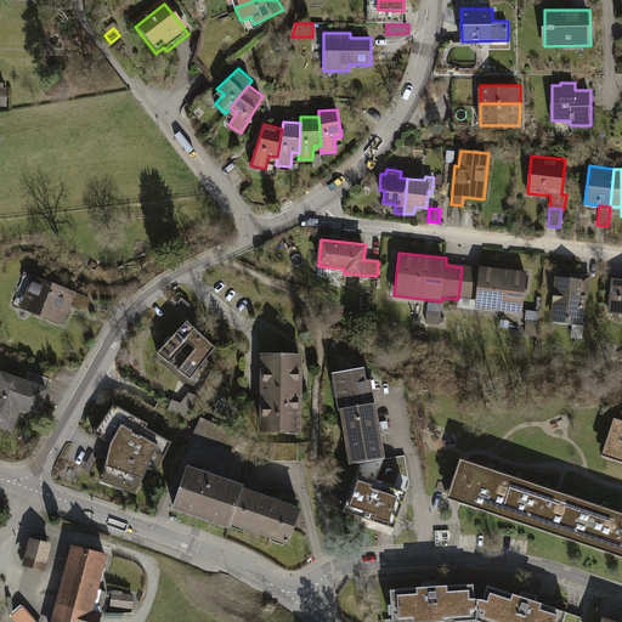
[(462,267),(458,299),(475,301),(475,309),(521,314),(526,272),(480,267),(479,270),(462,267)]
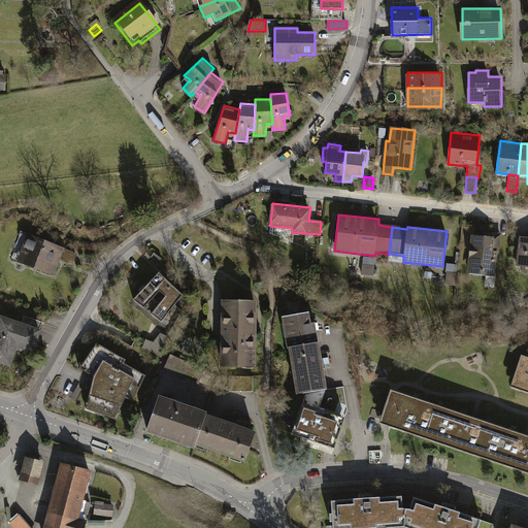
[(15,260),(54,275),(65,246),(27,231),(15,260)]
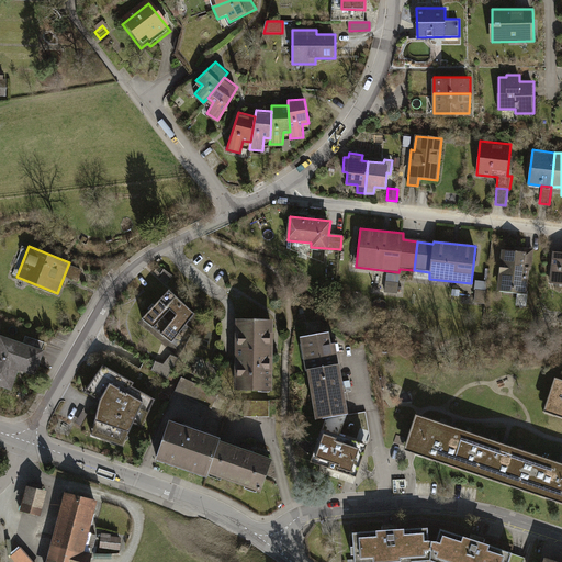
[(529,253),(503,249),(497,292),(518,294),(517,306),(527,307),(528,295),(524,294),(529,253)]
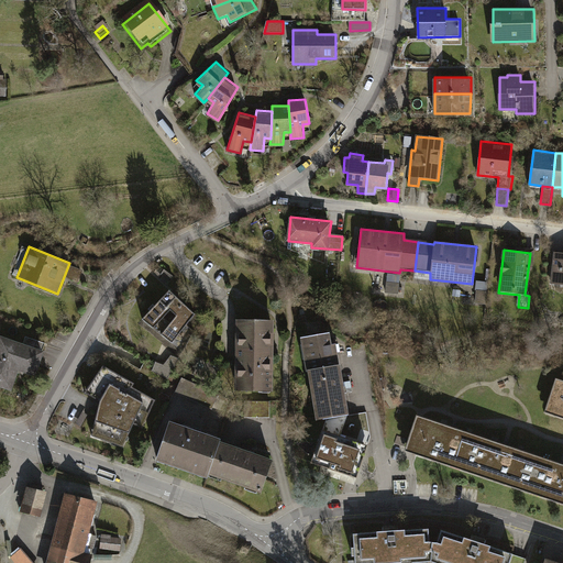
[(562,252),(554,251),(550,285),(562,286),(562,252)]
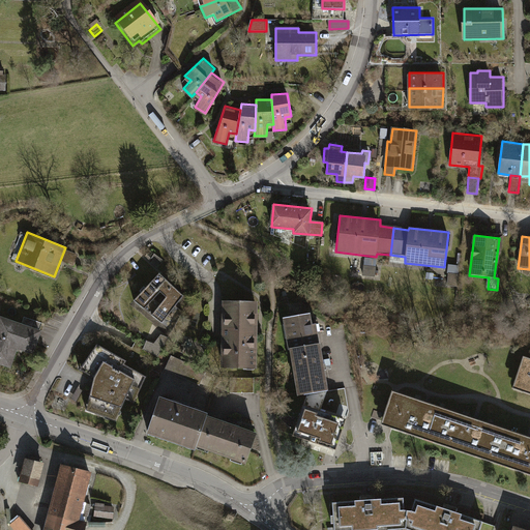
[(152,263),(156,267),(163,260),(157,257),(152,263)]
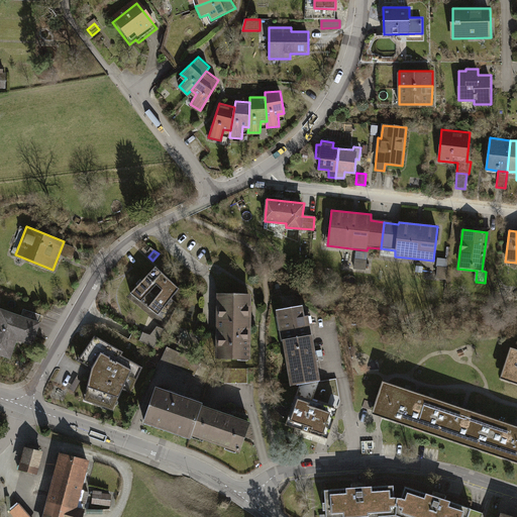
[(355,252),(353,269),(366,270),(368,253),(355,252)]
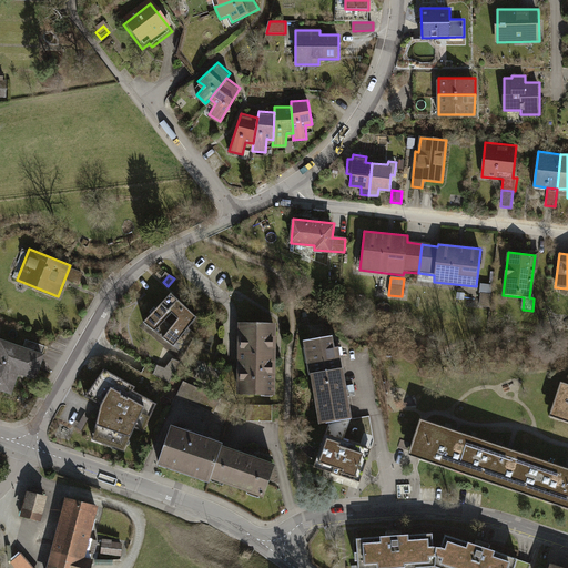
[(160,334),(174,346),(198,318),(172,294),(145,323),(160,334)]
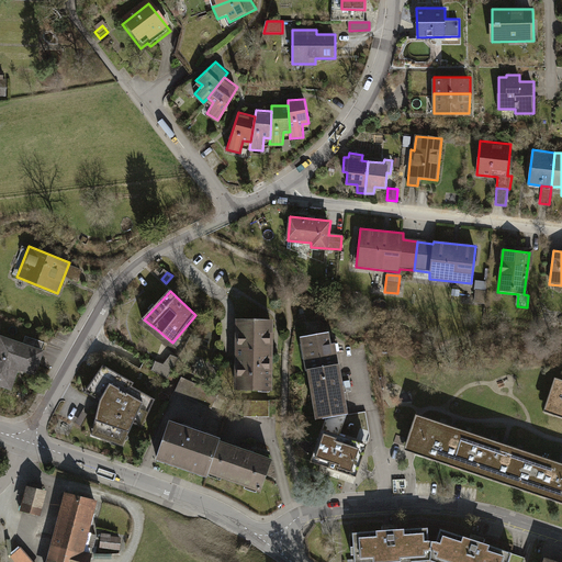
[(485,292),(475,291),(473,304),(483,305),(485,292)]
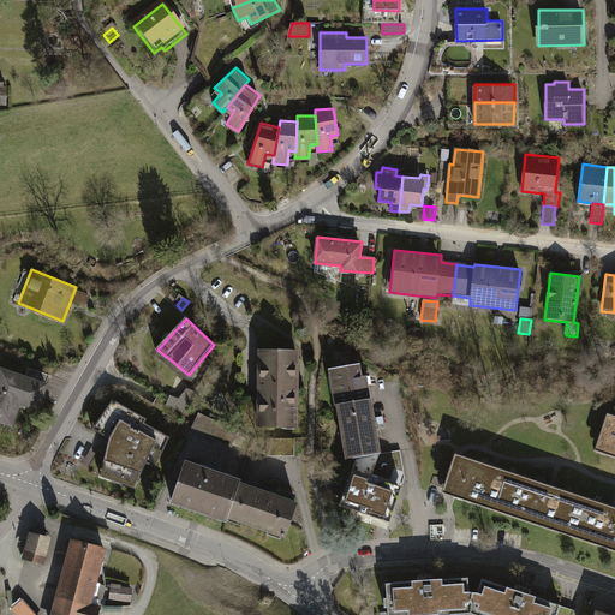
[(260,347),(257,423),(297,424),(298,388),(299,348),(260,347)]
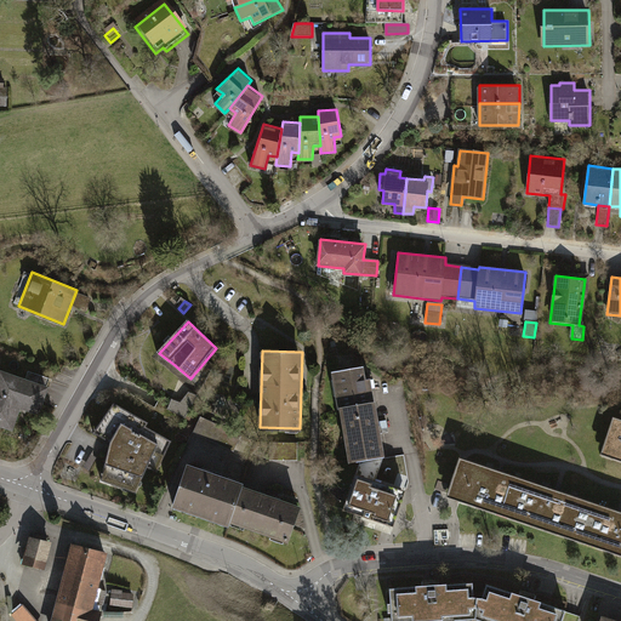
[(125,391),(115,405),(148,425),(146,428),(172,443),(180,427),(201,387),(191,379),(175,365),(159,397),(161,399),(158,403),(155,409),(125,391)]
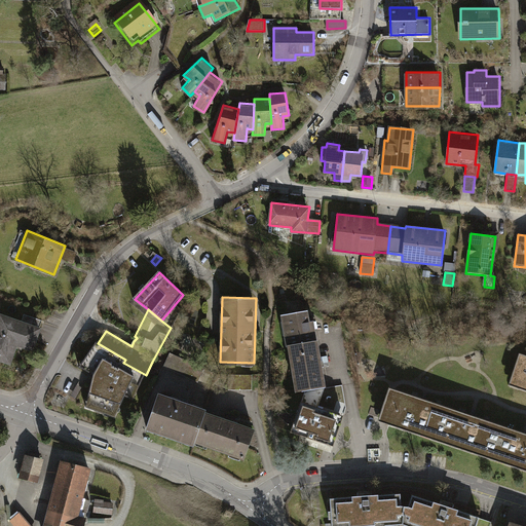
[(289,347),(317,342),(313,322),(310,322),(308,311),(285,315),(286,322),(282,323),(284,336),(285,336),(287,347),(289,347)]
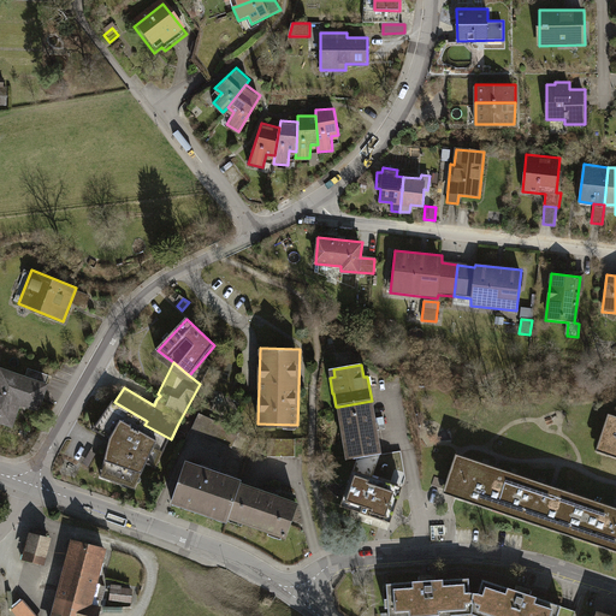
[(0,367),(0,421),(11,426),(18,402),(37,408),(48,374),(28,368),(25,375),(0,367)]
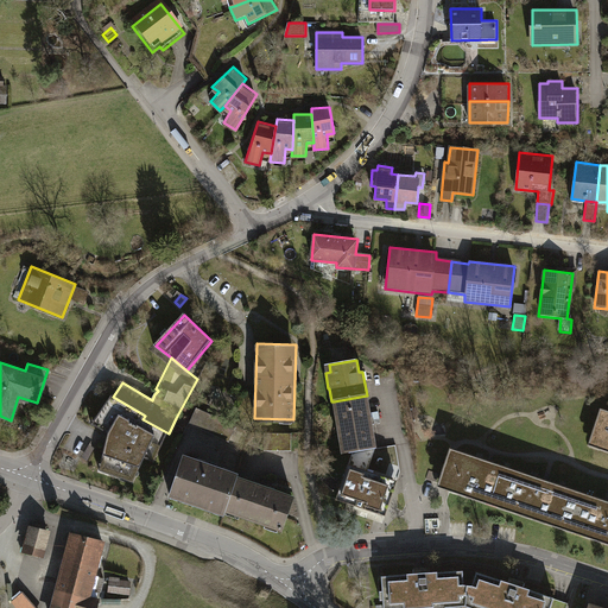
[(353,453),(377,448),(367,396),(334,401),(343,454),(353,453)]
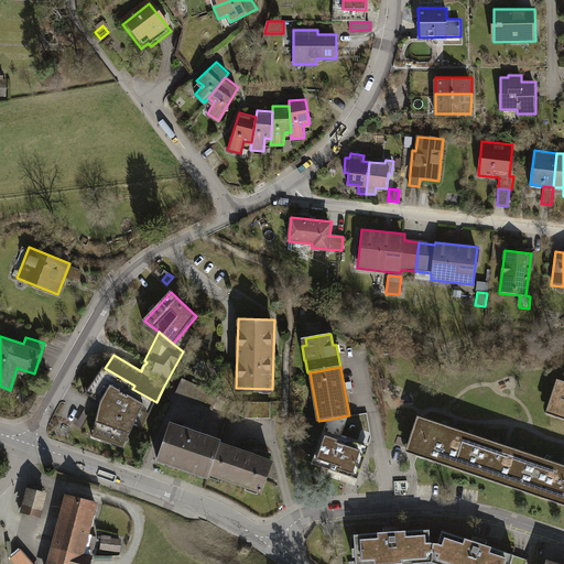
[(100,442),(123,449),(137,421),(147,424),(156,402),(132,389),(134,386),(105,368),(88,390),(96,394),(93,399),(100,403),(94,433),(102,436),(100,442)]
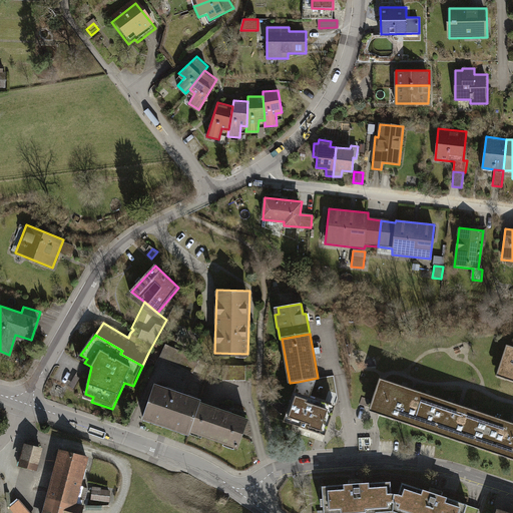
[(166,343),(159,357),(193,373),(200,359),(166,343)]
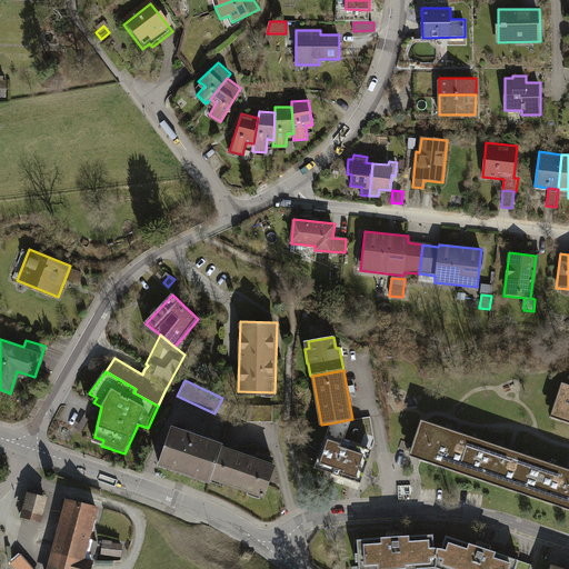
[(568,385),(562,382),(550,417),(568,422),(568,385)]
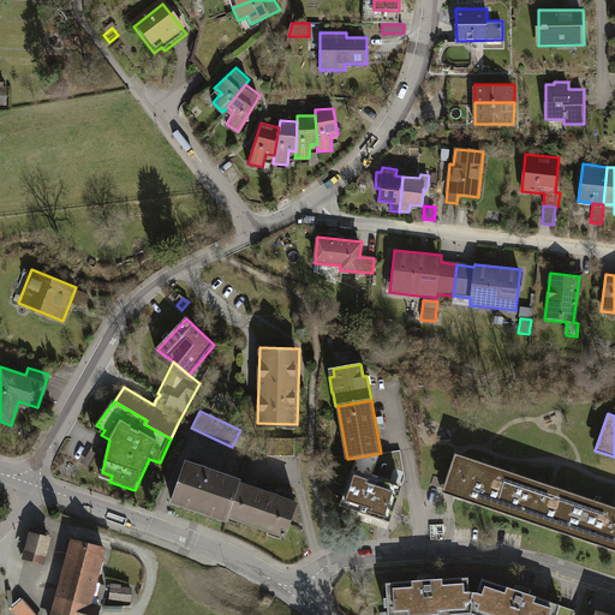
[(340,506),(390,523),(401,487),(371,477),(381,453),(357,458),(340,506)]
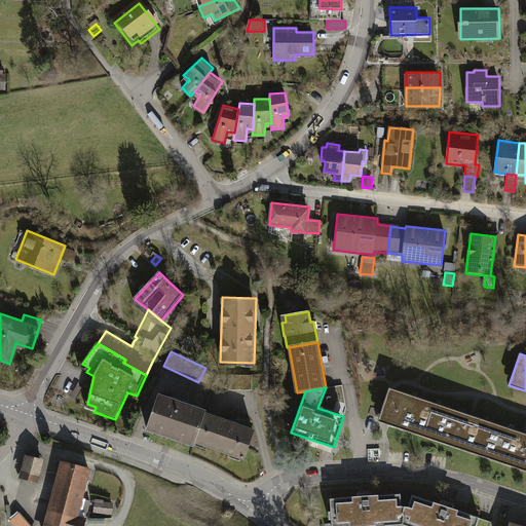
[(450,409),(389,388),(378,421),(439,442),(450,409)]
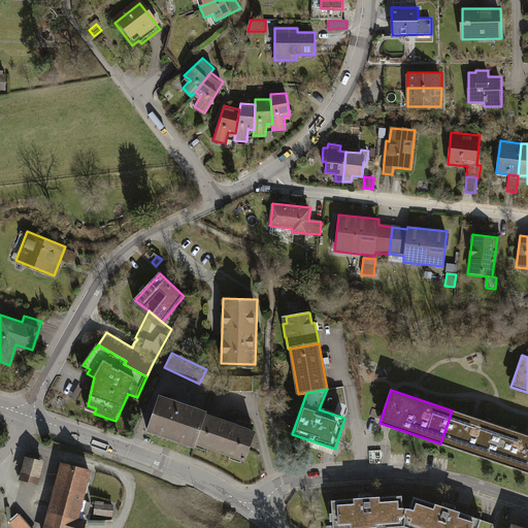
[(158,397),(145,433),(194,450),(195,448),(206,417),(207,415),(158,397)]
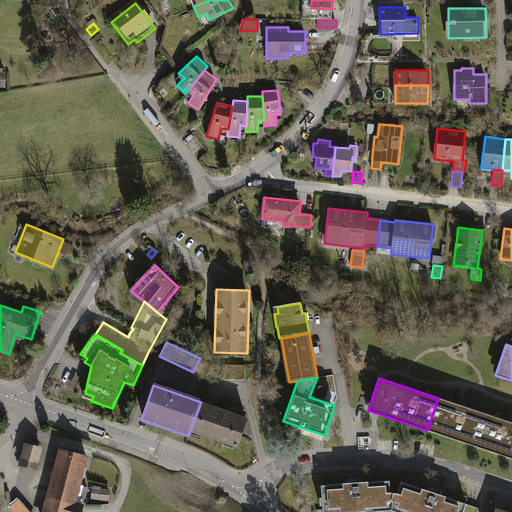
[(438,398),(427,430),(475,446),(486,413),(438,398)]
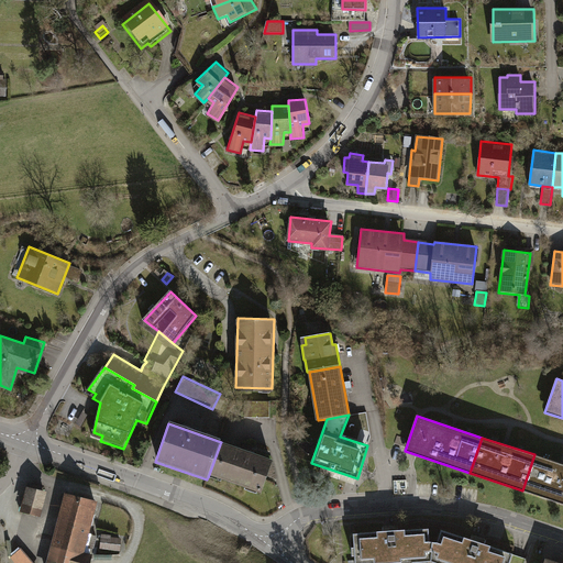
[(220,444),(208,477),(261,496),(272,463),(220,444)]
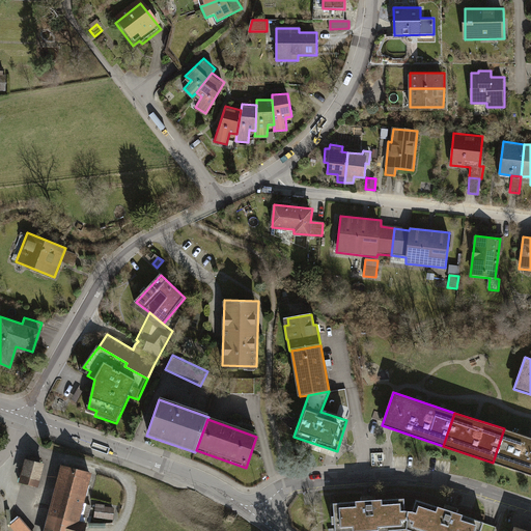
[(530,438),(504,428),(493,463),(530,475),(530,438)]
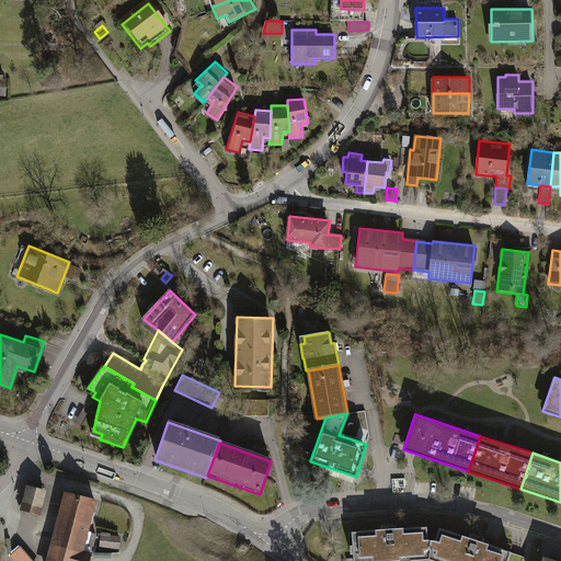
[(26,482),(20,508),(39,514),(46,488),(26,482)]
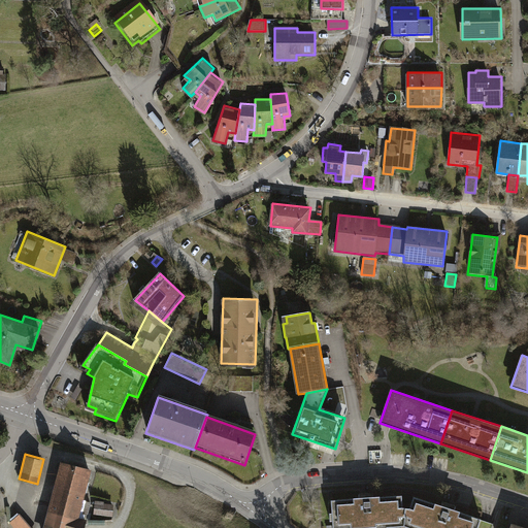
[(91,468),(60,461),(43,527),(84,527),(86,520),(79,519),(91,468)]
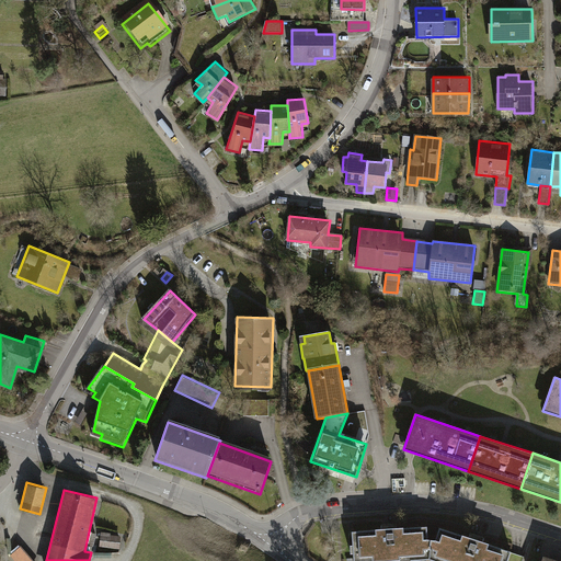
[(354,554),(354,560),(428,560),(432,541),(428,541),(427,529),(397,531),(397,527),(385,527),(385,531),(353,533),(354,546),(351,546),(352,556),(354,554)]
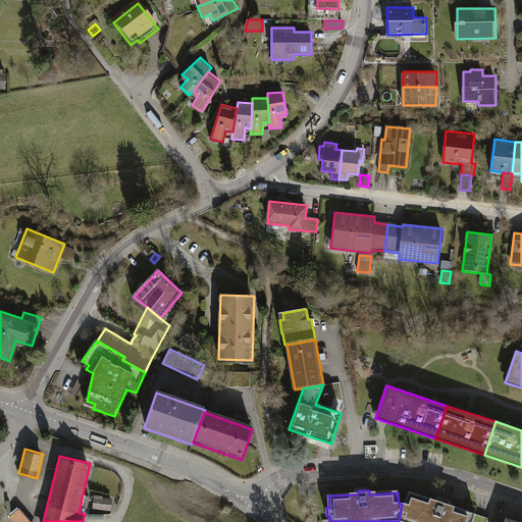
[(402,504),(399,521),(471,521),(474,515),(447,506),(448,503),(437,499),(436,503),(408,493),(405,505),(402,504)]
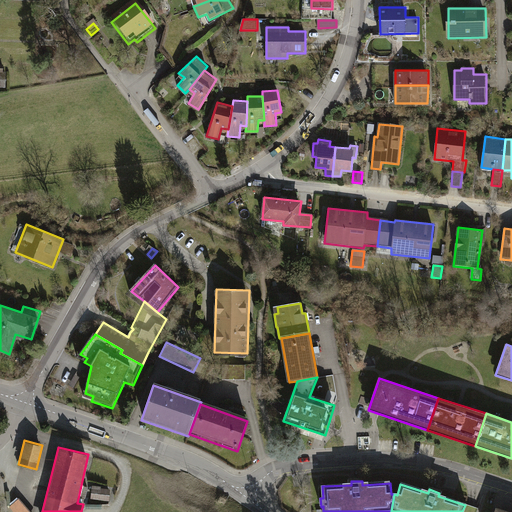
[(112,502),(113,488),(94,486),(92,499),(112,502)]
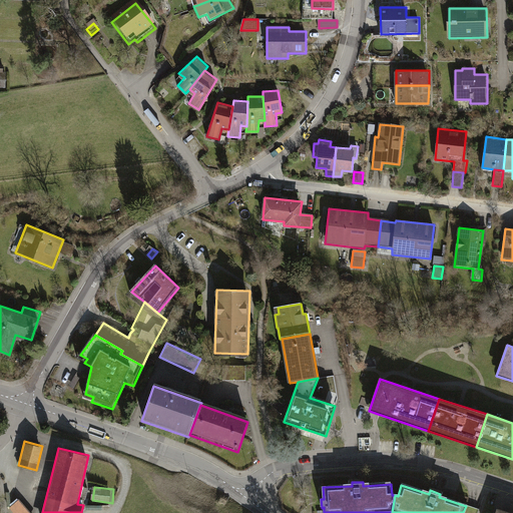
[(9,510),(12,512),(30,512),(20,501),(9,510)]
